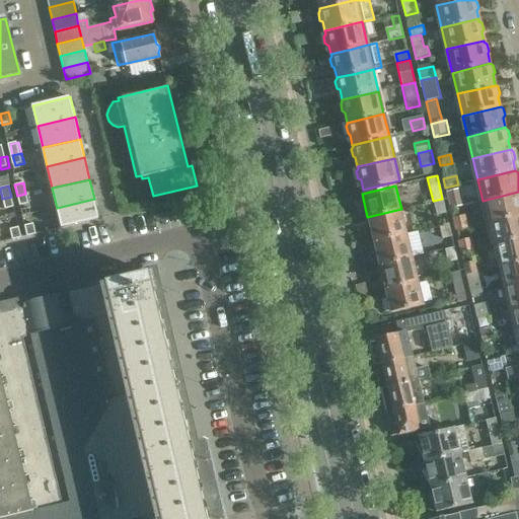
[(447,193),(451,209),(464,206),(460,190),(447,193)]
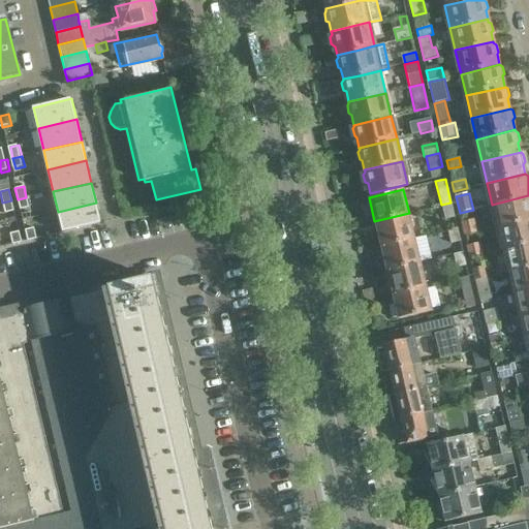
[(528,195),(492,205),(497,227),(528,219),(528,195)]
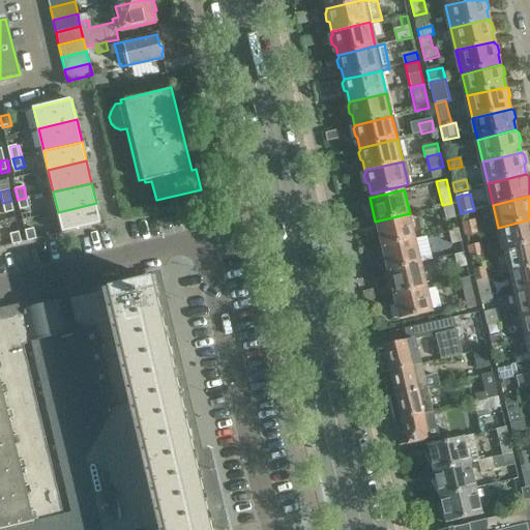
[(20,210),(29,208),(26,198),(18,200),(20,210)]
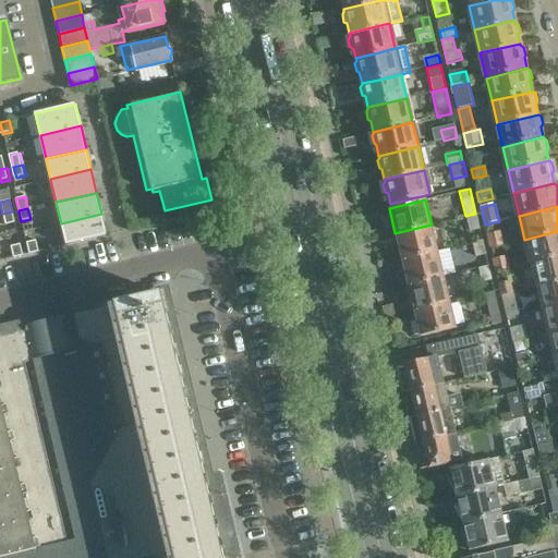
[(5,226),(14,223),(12,211),(2,214),(5,226)]
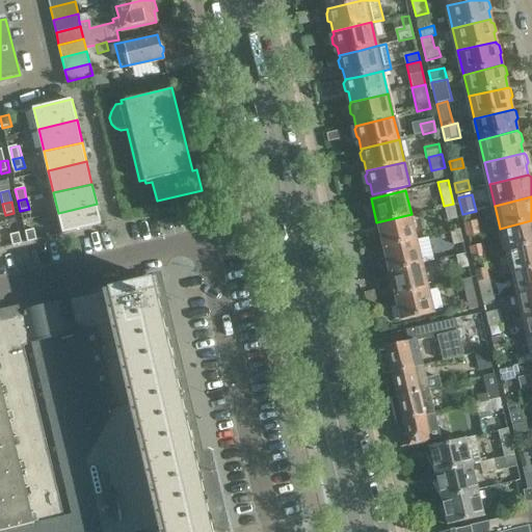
[(97,204),(58,213),(63,234),(102,224),(97,204)]
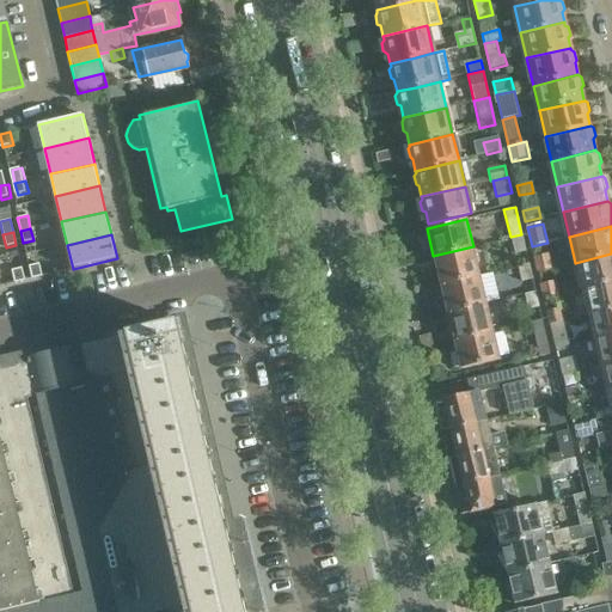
[(521,234),(510,237),(514,254),(526,252),(521,234)]
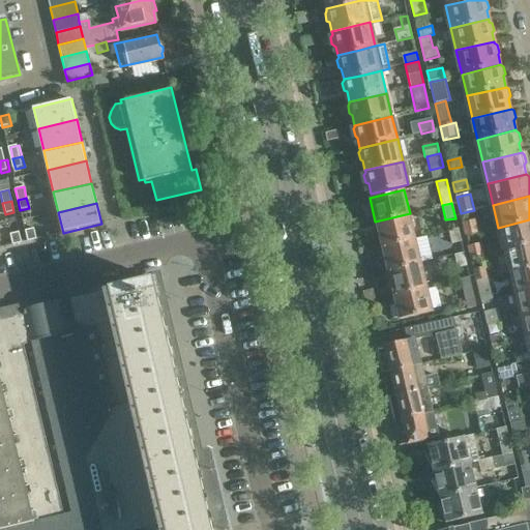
[(410,213),(375,222),(381,246),(416,238),(410,213)]
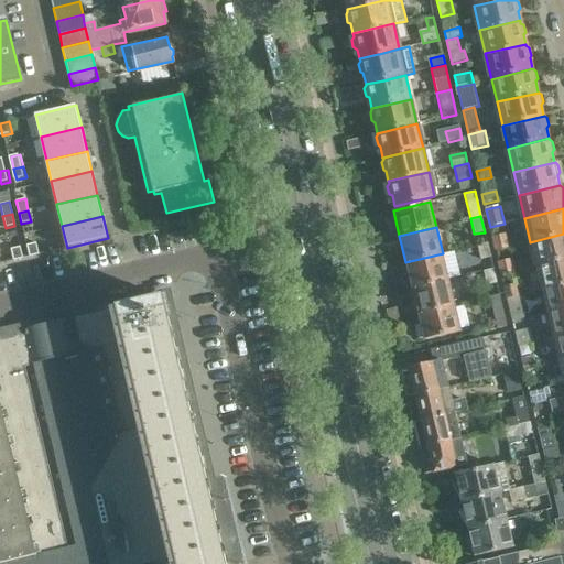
[(492,238),(496,250),(511,247),(508,234),(492,238)]
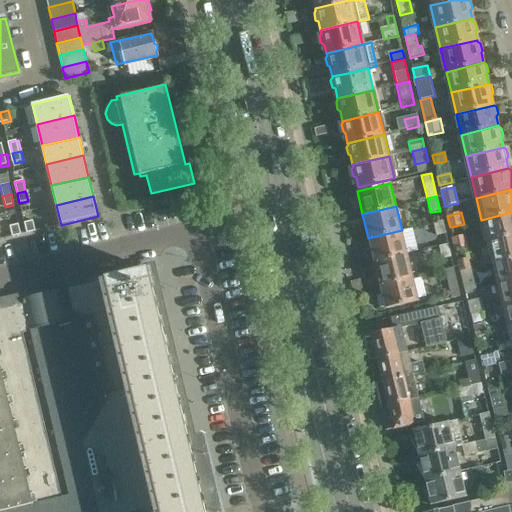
[(511,212),(481,220),(486,242),(511,235),(511,212)]
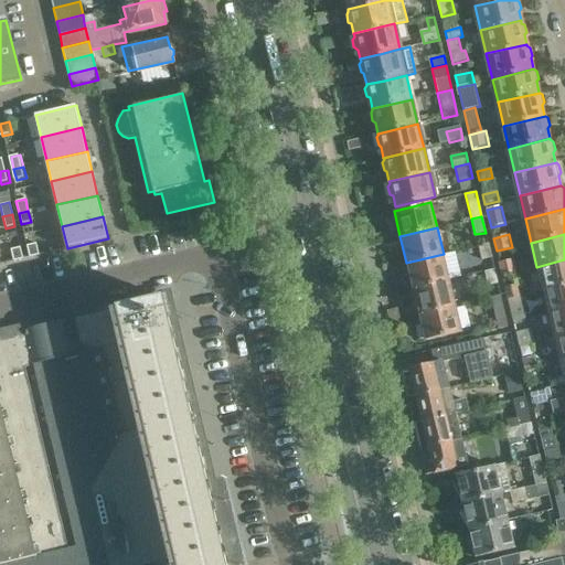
[(29,257),(39,255),(35,243),(27,246),(29,257)]
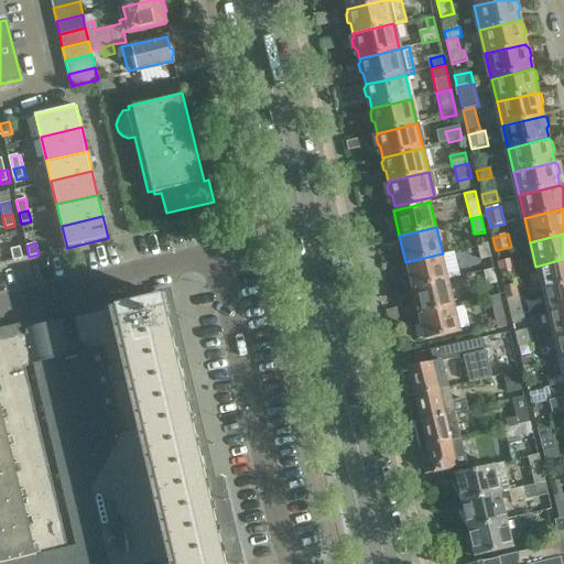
[(13,261),(22,259),(20,247),(10,249),(13,261)]
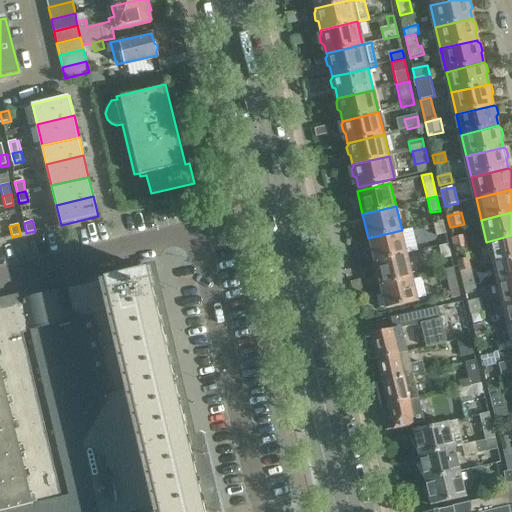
[(446,238),(442,224),(434,226),(437,240),(446,238)]
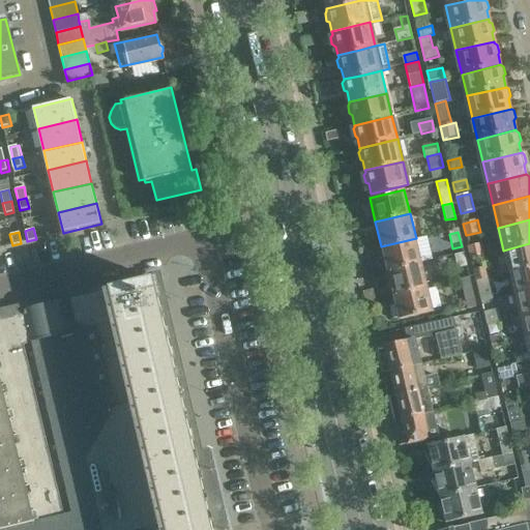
[(416,238),(381,246),(387,271),(421,263),(416,238)]
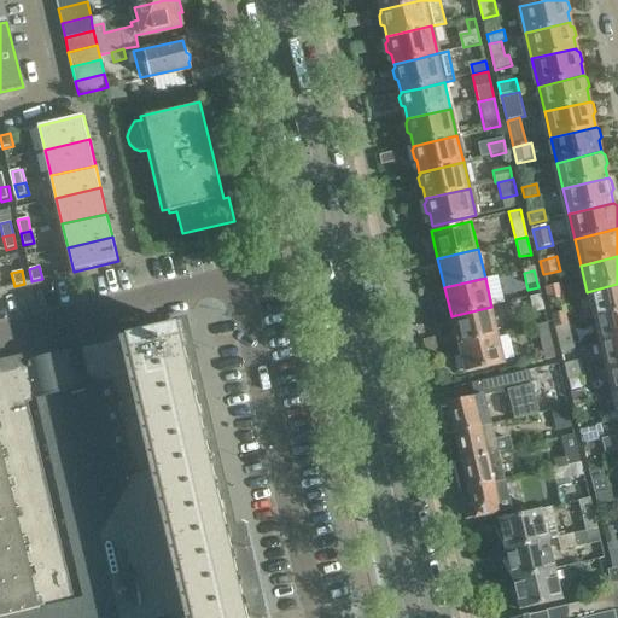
[(546,287),(549,301),(566,297),(563,283),(546,287)]
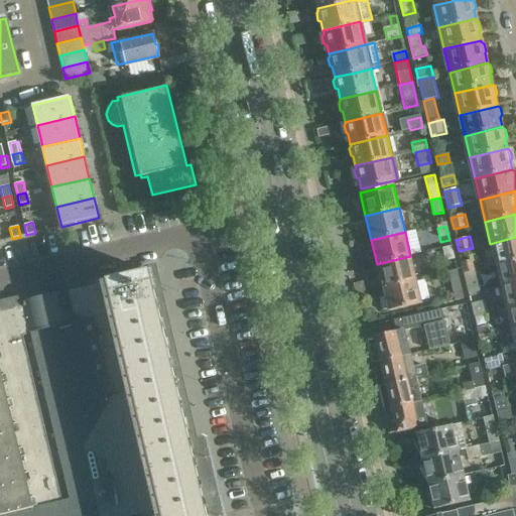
[(515,237),(490,244),(495,265),(515,260),(515,237)]
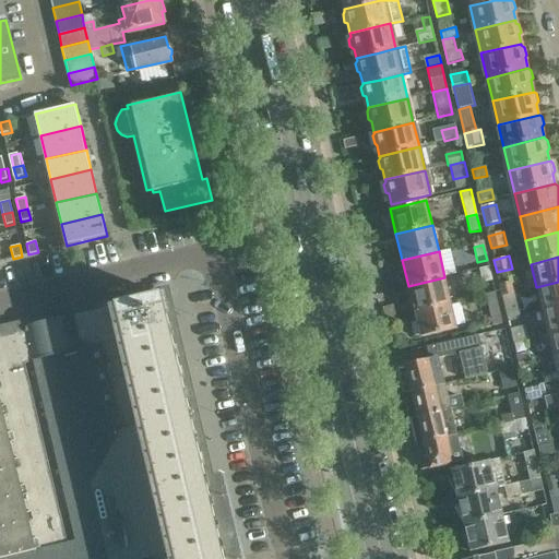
[(492,286),(489,271),(480,273),(484,288),(492,286)]
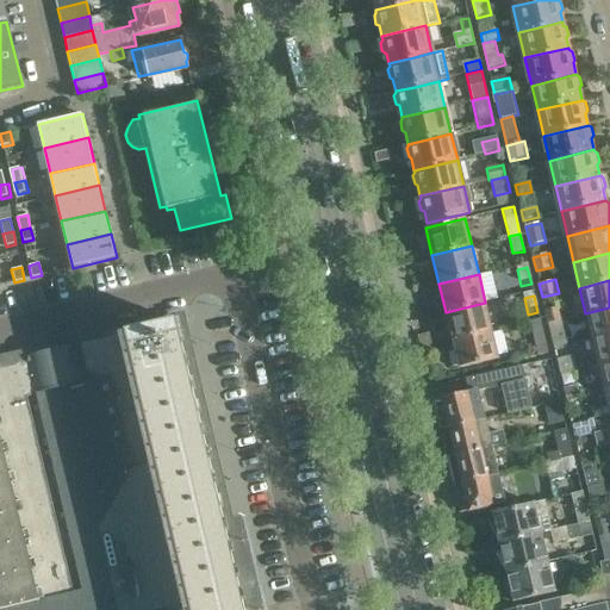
[(485,303),(446,312),(452,340),(492,330),(485,303)]
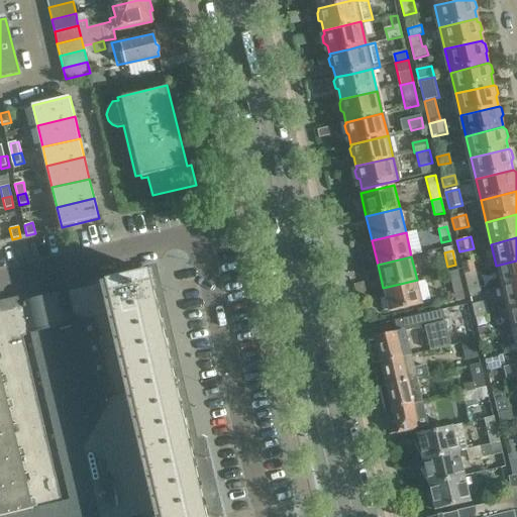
[(516,261),(496,266),(501,287),(516,283),(516,261)]
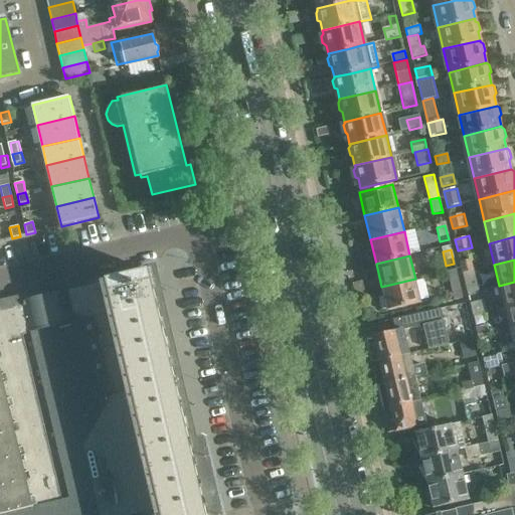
[(462,266),(463,273),(474,270),(472,263),(462,266)]
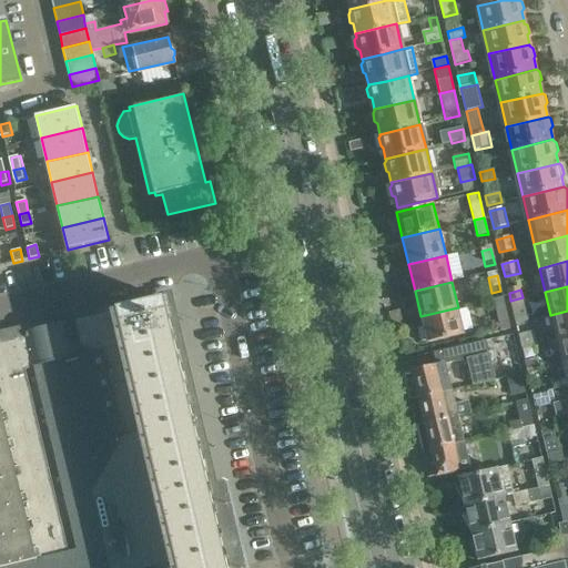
[(493,298),(496,314),(500,331),(509,328),(503,296),(493,298)]
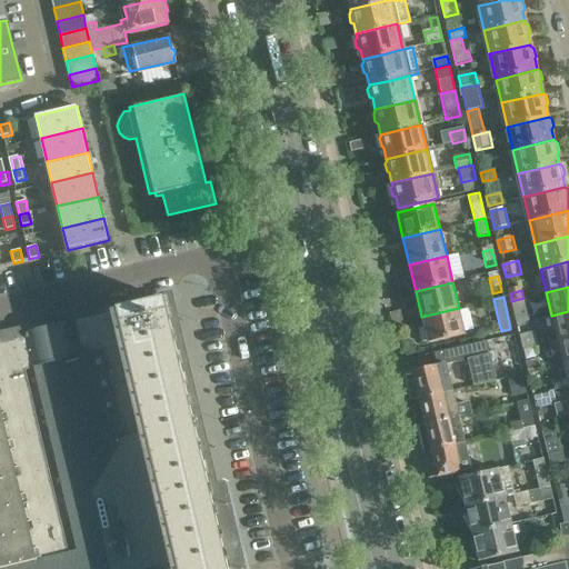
[(511,301),(517,323),(530,320),(525,298),(523,298),(511,301)]
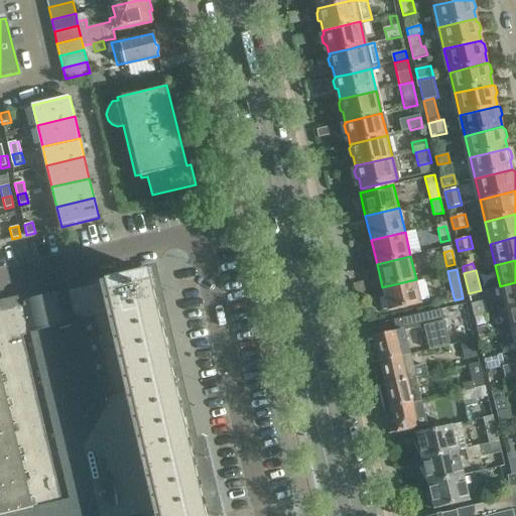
[(15,303),(0,306),(0,515),(206,515),(198,482),(189,443),(169,362),(148,271),(22,301),(69,499),(61,501),(15,303)]
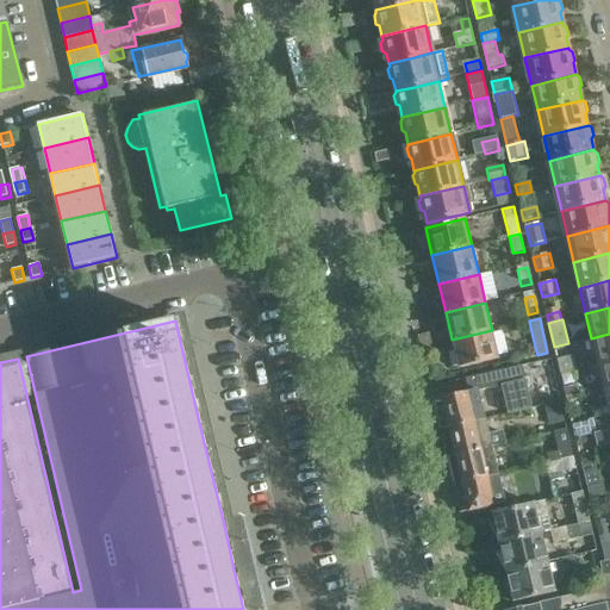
[(492,330),(452,340),(459,368),(499,359),(498,353),(497,353),(492,330)]
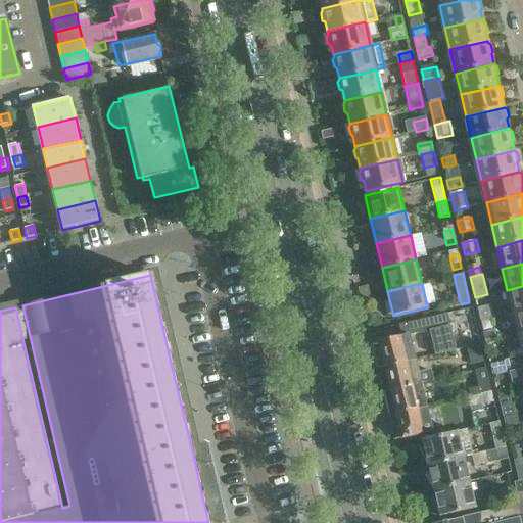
[(522,286),(507,290),(512,312),(522,308),(522,286)]
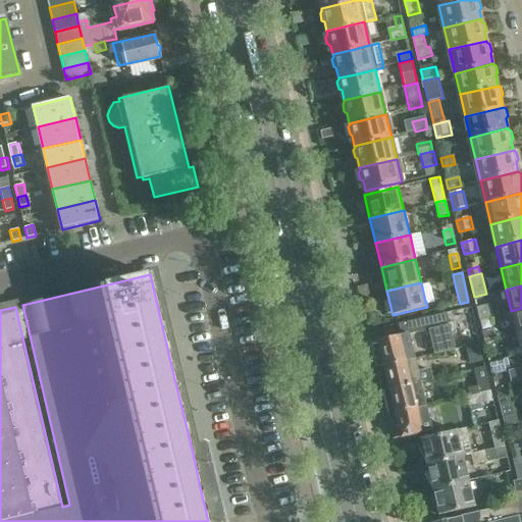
[(491,303),(476,307),(479,318),(494,315),(491,303)]
